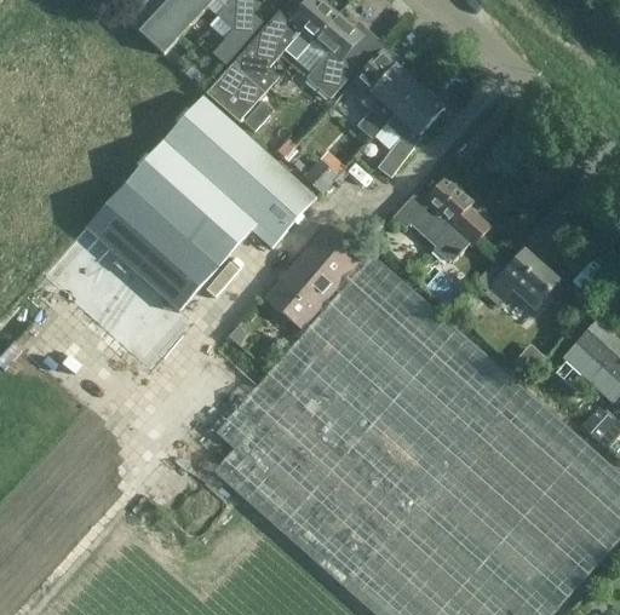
[(132,0),(122,11),(132,18),(148,0),(132,0)]
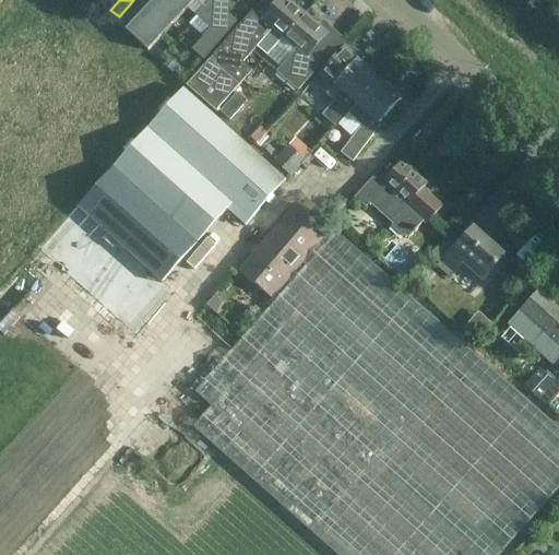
[(150,0),(125,27),(157,57),(198,12),(197,12),(206,0),(150,0)]
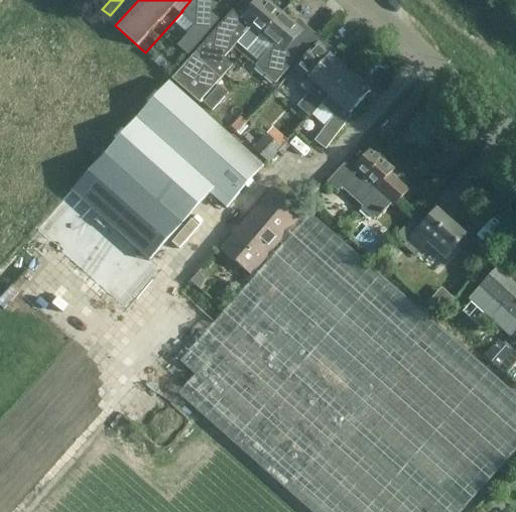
[(224,54),(251,23),(257,29),(261,32),(280,10),(268,0),(255,0),(242,15),(233,8),(200,46),(191,55),(171,78),(198,101),(232,62),(224,54)]
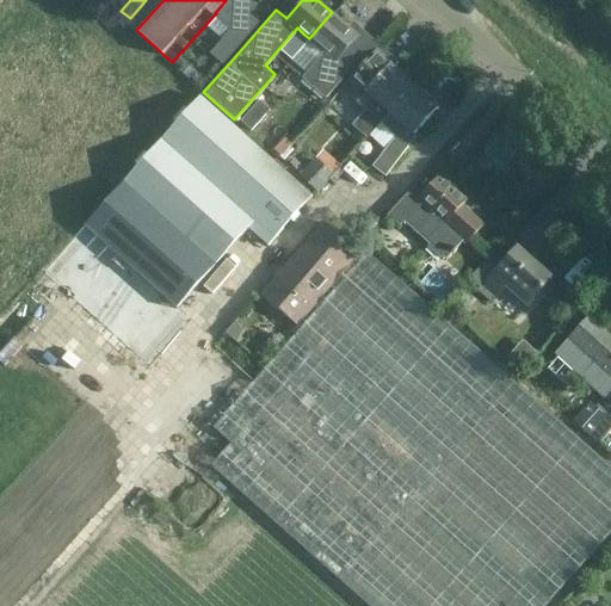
[(247,11),(257,0),(226,0),(215,12),(215,13),(216,13),(232,28),(211,51),(222,62),(258,22),(247,11)]
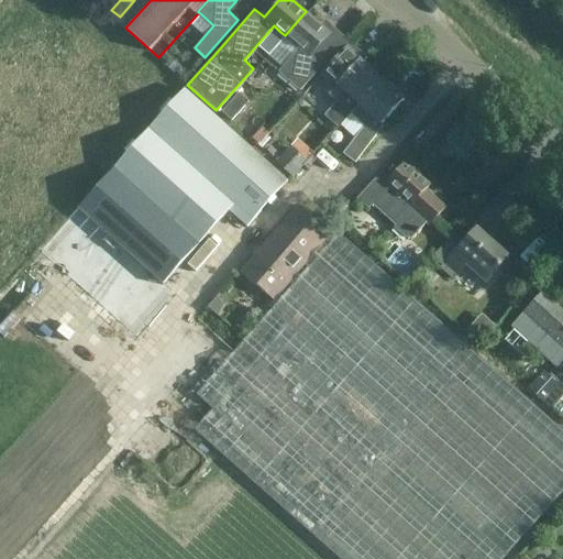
[(323,67),(349,40),(330,22),(324,28),(315,19),(306,11),(285,35),(294,43),(298,47),(280,67),(278,69),(280,72),(300,88),(320,65),(323,67)]
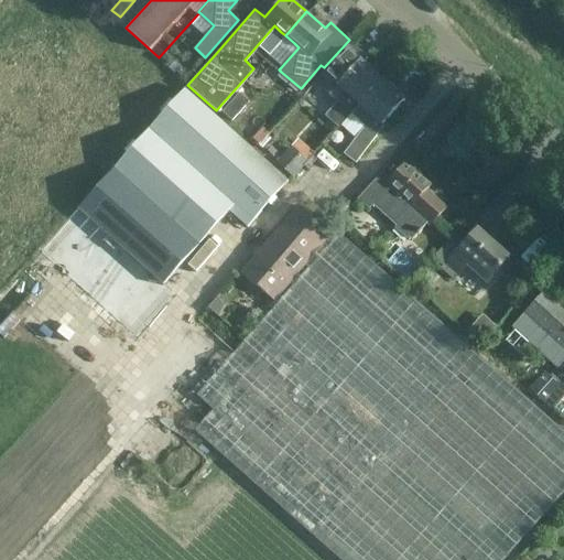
[(338,125),(380,77),(373,71),(361,61),(366,55),(349,40),(324,67),(325,70),(331,64),(334,66),(318,83),(336,99),(324,112),(331,119),(338,125)]
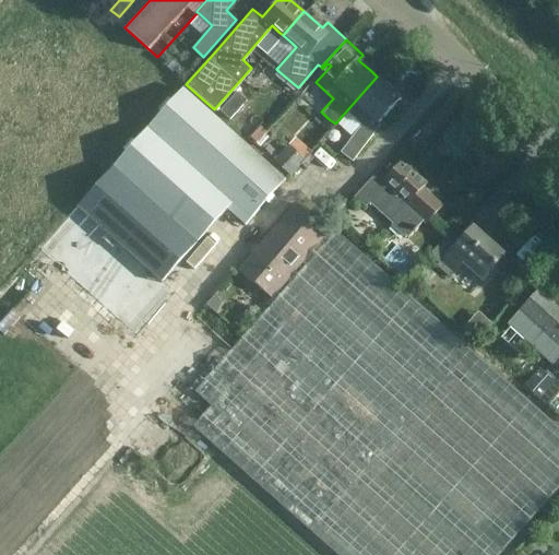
[(378,120),(399,97),(391,89),(393,86),(381,77),(379,79),(377,77),(335,124),(335,125),(347,111),(361,124),(341,150),(352,158),(379,121),(378,120)]
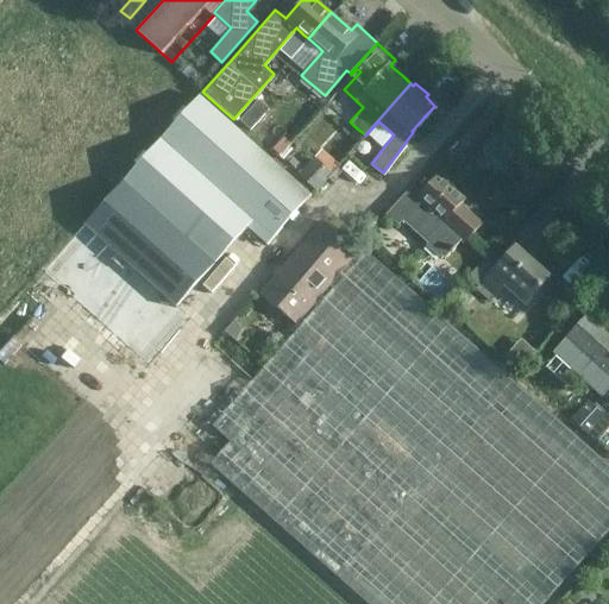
[(200,95),(188,109),(183,106),(171,119),(176,123),(85,226),(177,307),(249,226),(267,241),(309,193),(200,95)]
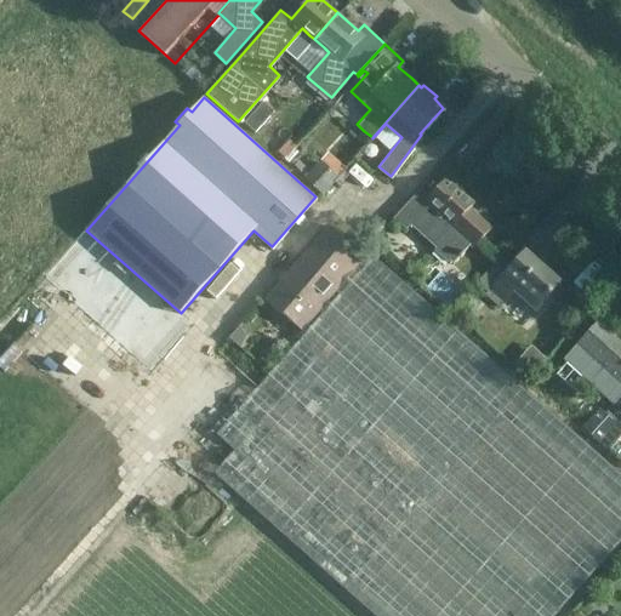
[(274,108),(263,98),(244,119),(256,130),(274,108)]
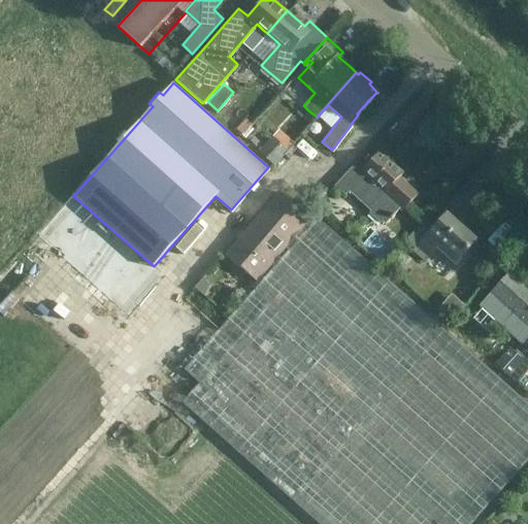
[(402,207),(416,193),(397,175),(401,171),(378,152),(368,163),(360,156),(334,184),(344,193),(349,189),(385,223),(390,217),(391,217),(394,214),(394,213),(400,205),(402,207)]
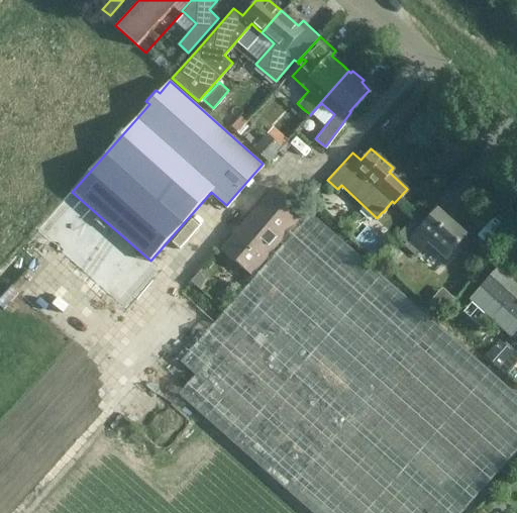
[(318,187),(312,182),(306,189),(312,194),(318,187)]
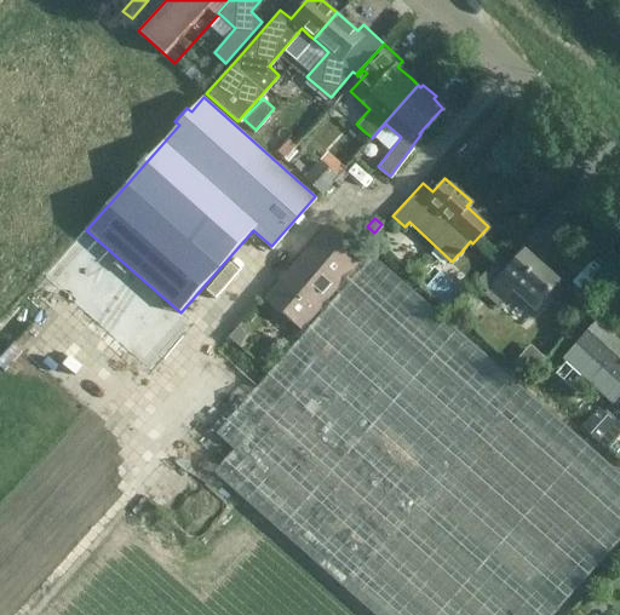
[(326,223),(309,243),(263,298),(300,329),(336,288),(339,292),(216,431),(234,447),(213,470),(377,614),(551,614),(619,538),(619,471),(373,253),(361,268),(356,264),(363,254),(326,223)]
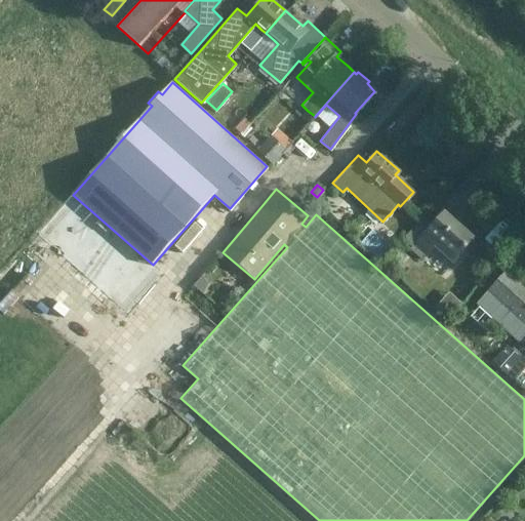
[(452,261),(473,238),(443,211),(431,224),(421,215),(402,237),(413,246),(411,248),(421,257),(434,244),(452,261)]
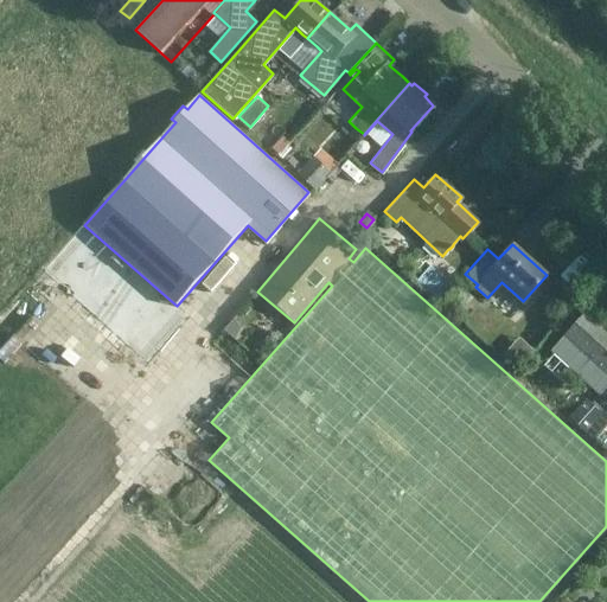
[(606,327),(586,309),(557,341),(550,348),(599,392),(606,382),(606,377),(600,372),(606,364),(606,327)]
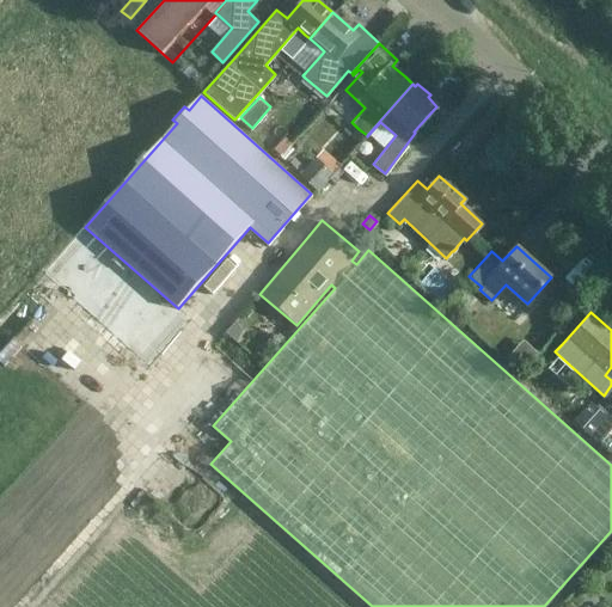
[(611,367),(605,375),(611,380),(611,385),(604,396),(594,405),(589,400),(574,420),(587,431),(603,414),(606,417),(591,433),(599,440),(611,424),(611,367)]
